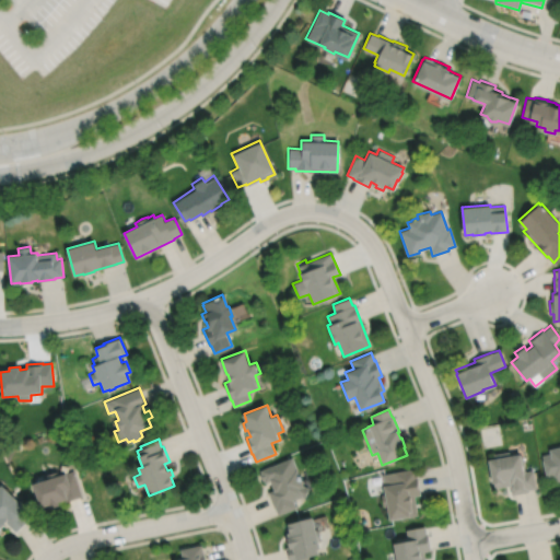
[(541,455),(547,480),(556,478),(556,481),(559,480),(559,446),(548,448),(549,453),(541,455)]
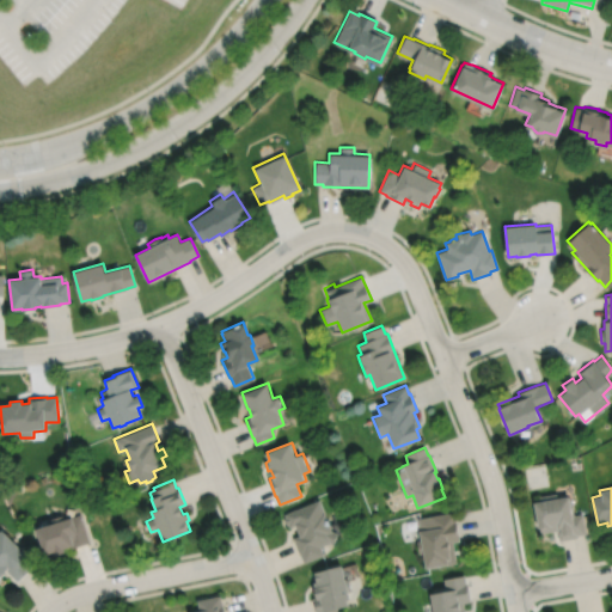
[(532,502),(537,528),(539,527),(540,533),(557,530),(558,540),(577,537),(577,536),(586,533),(582,513),(574,515),(573,507),(573,502),(571,502),(569,496),(557,499),(556,493),(539,496),(539,501),(532,502)]
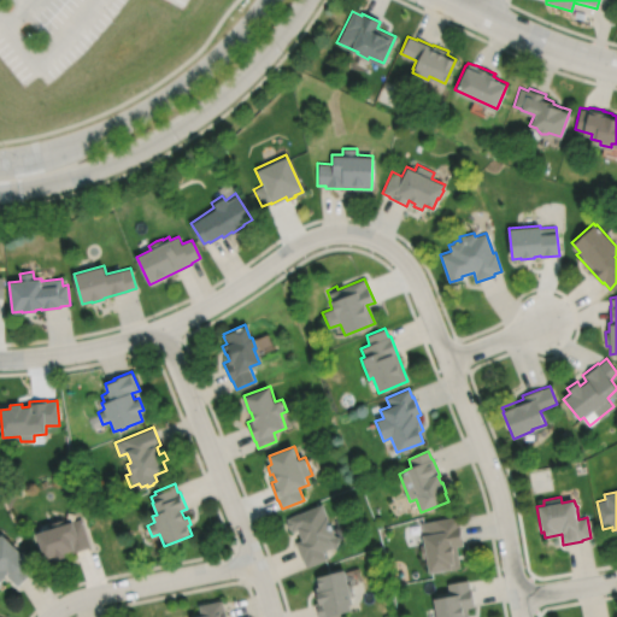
[(335,535),(323,504),(287,517),(288,521),(287,521),(289,529),(291,528),(293,532),(298,529),(303,540),(295,542),(303,559),(304,559),(306,566),(327,559),(323,551),(333,547),(338,548),(341,538),(335,535)]
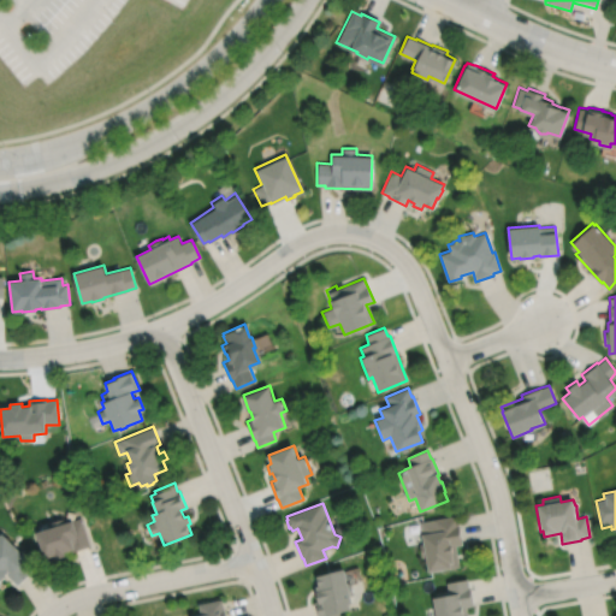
[(420,522),(421,535),(422,545),(419,545),(421,557),(425,557),(427,573),(458,568),(455,546),(462,545),(458,525),(457,525),(456,516),(420,522)]
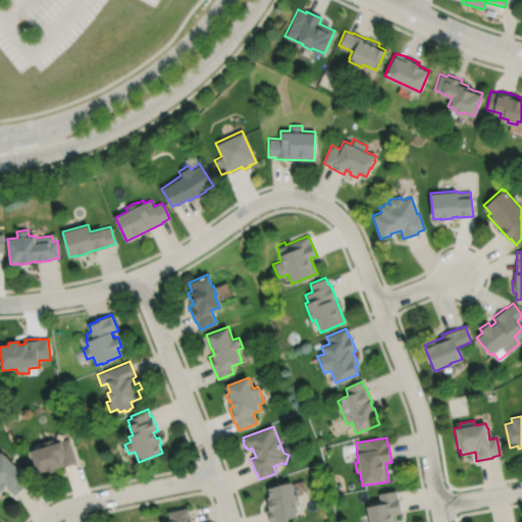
[(30,451),(37,473),(45,470),(46,474),(54,471),(53,468),(60,466),(61,468),(76,463),(68,438),(54,442),(53,439),(43,442),(44,447),(30,451)]
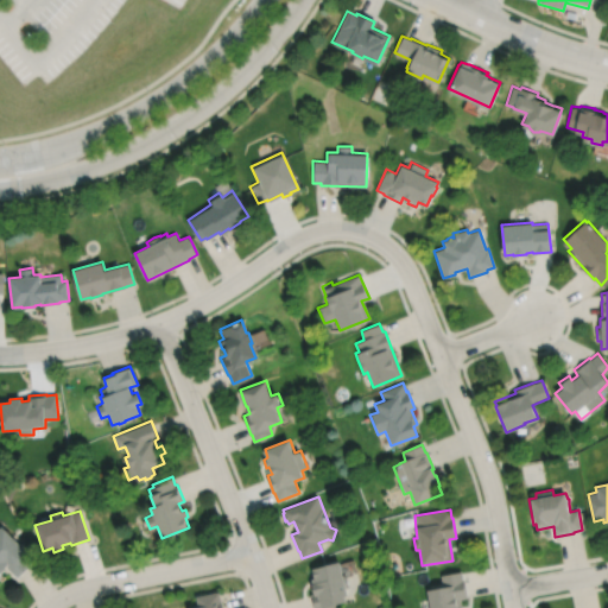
[(0,526),(0,577),(1,576),(0,575),(0,572),(5,568),(4,568),(5,565),(17,577),(30,564),(29,563),(35,558),(20,543),(19,545),(0,526)]
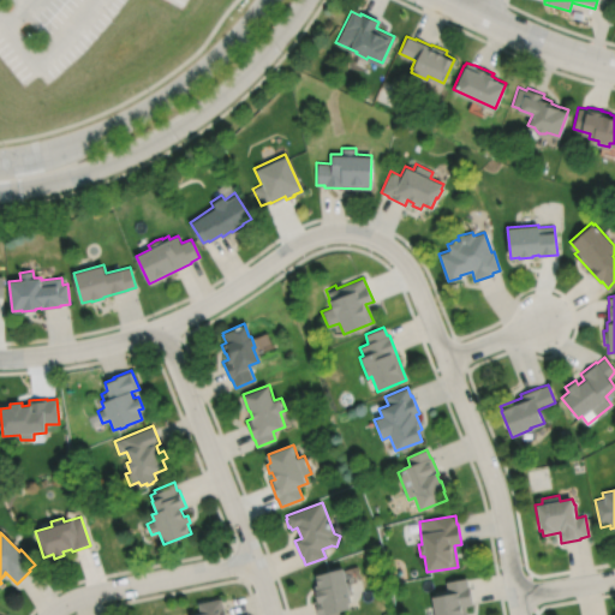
[(345,568),(317,575),(318,577),(317,577),(320,585),(316,585),(317,590),(316,590),(318,599),(315,601),(317,614),(341,614),(341,611),(352,609),(351,603),(354,603),(352,595),(354,595),(351,581),(348,583),(345,568)]
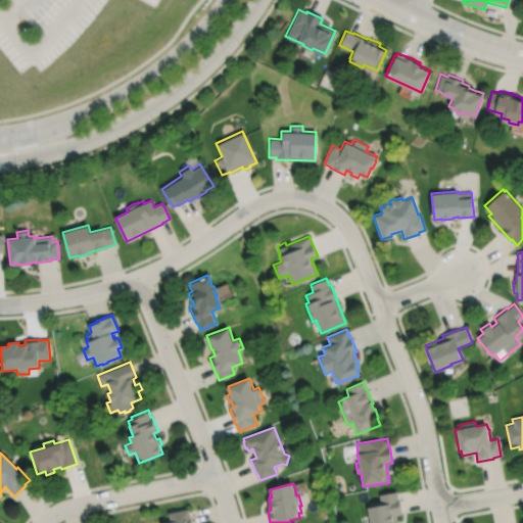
[(396,492),(379,495),(380,502),(369,504),(370,509),(367,509),(369,522),(396,522),(395,516),(401,515),(399,498),(397,500),(396,492)]
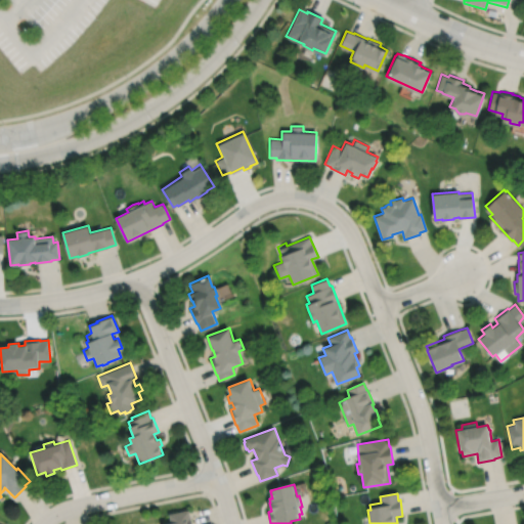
[(188,510),(169,514),(170,521),(162,523),(192,523),(191,518),(190,518),(188,510)]
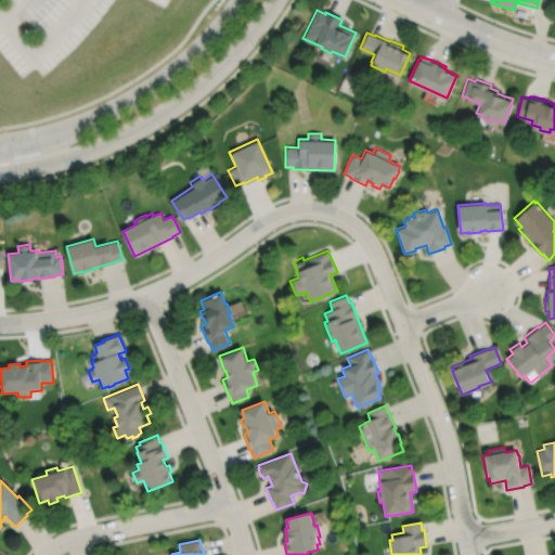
All buildings are outlined.
